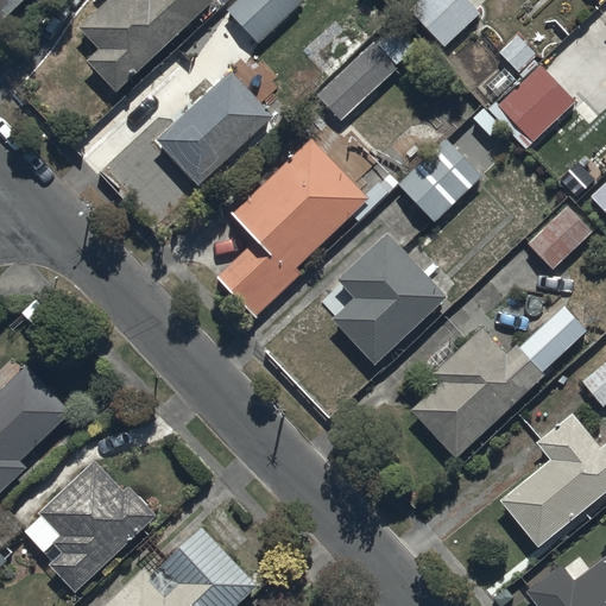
[(0,20),(21,0),(0,0),(0,20)]
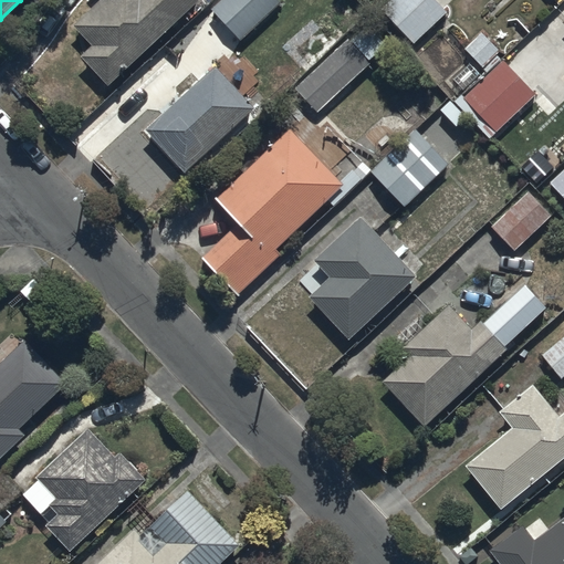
[(79,56),(103,84),(200,0),(100,0),(72,24),(91,45),(79,56)]
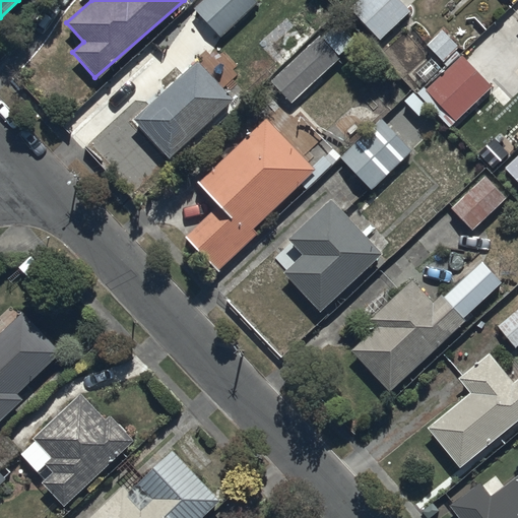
[(252,0),(200,0),(191,9),(220,39),(256,4),(252,0)]
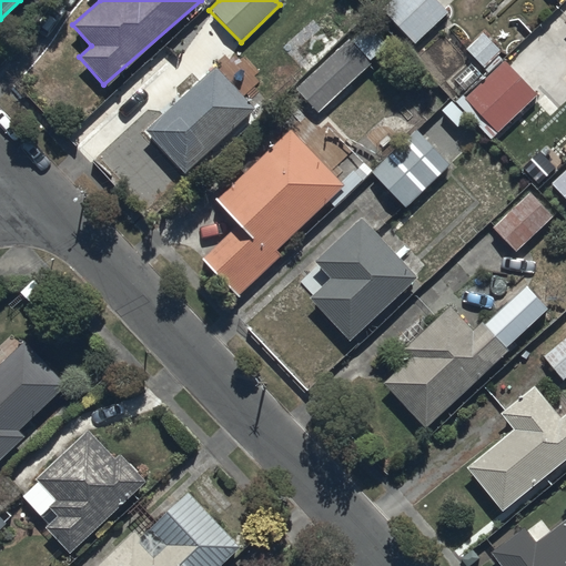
[(434,0),(375,0),(371,4),(413,46),(446,11),(434,0)]
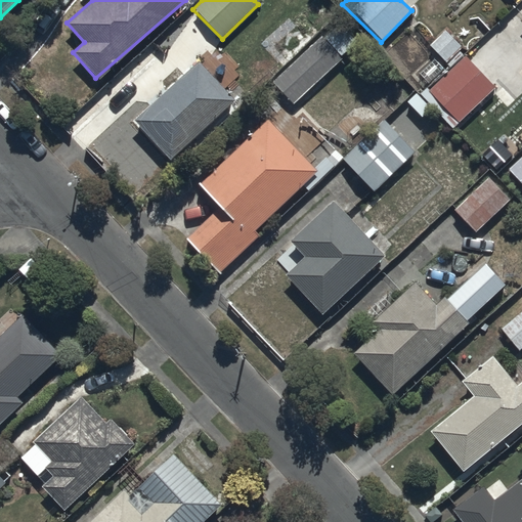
[(306,38),(286,16),(256,43),(276,66),(306,38)]
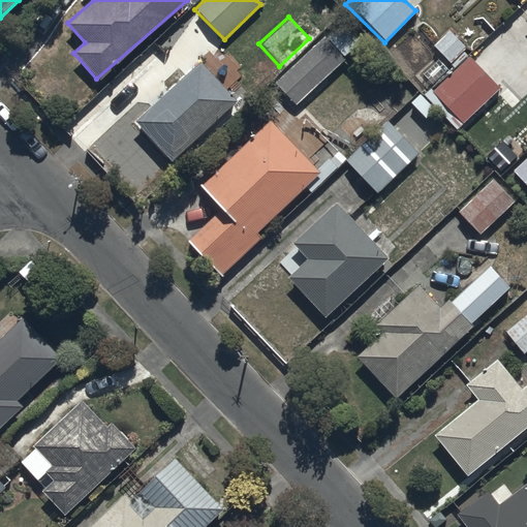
[(322,34),(271,80),(296,106),(346,60),(343,56),(365,36),(349,18),(327,38),(322,34)]
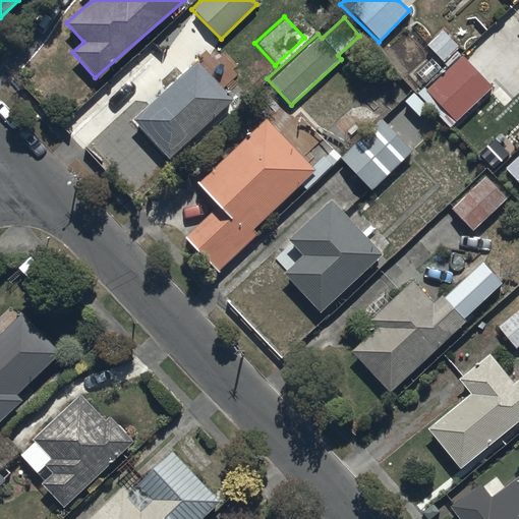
[(492,87),(461,56),(419,97),(450,128),(492,87)]
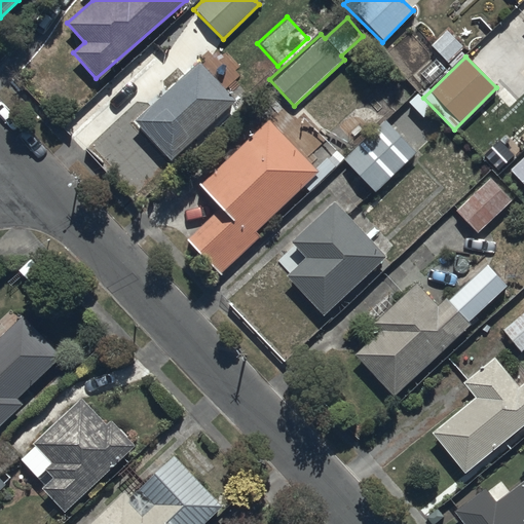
[(197,61),(134,120),(173,161),(235,102),(197,61)]
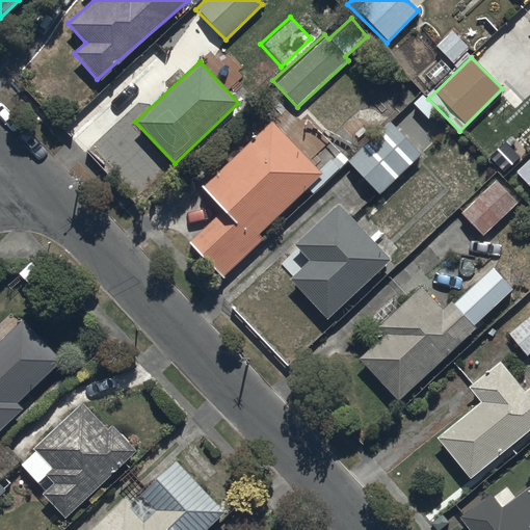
[(393,121),(347,161),(377,194),(423,155),(393,121)]
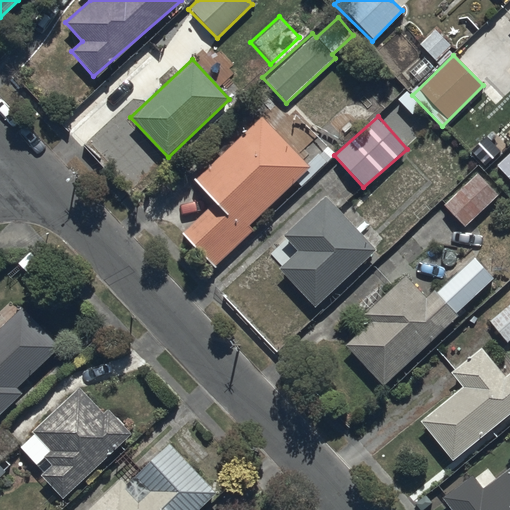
[(213,201),(180,232),(215,270),(255,233),(249,226),(310,169),(262,117),(194,180),(213,201)]
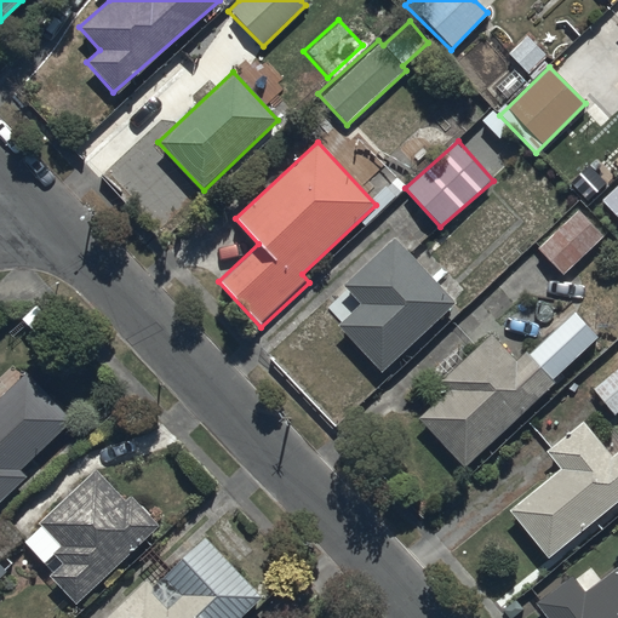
[(617,178),(595,199),(617,223),(617,178)]
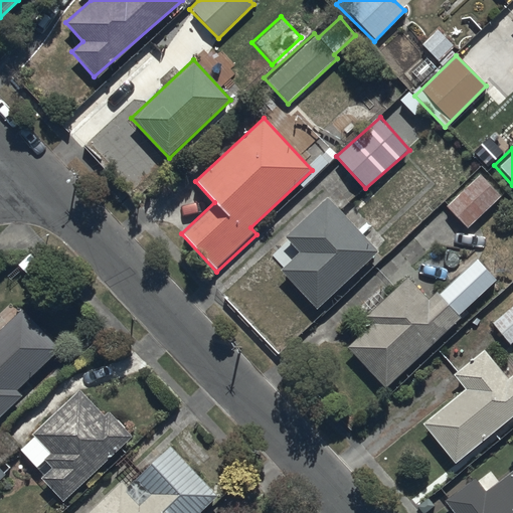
[(478,172),(444,202),(466,227),(500,196),(478,172)]
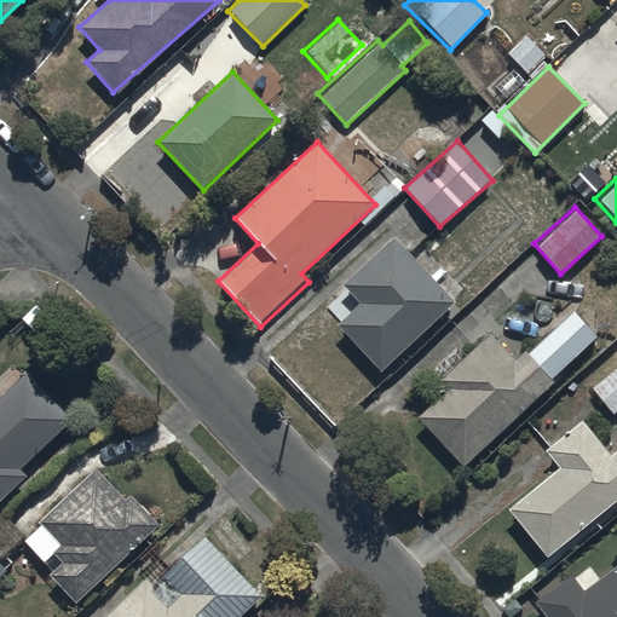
[(393,237),(319,305),(381,372),(455,304),(393,237)]
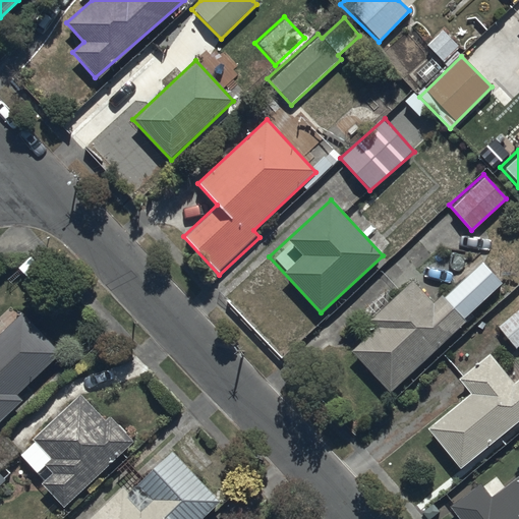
[(376,326),(349,349),(388,392),(466,322),(464,319),(502,284),(482,262),(444,297),(442,295),(435,302),(413,280),(370,320),(376,326)]
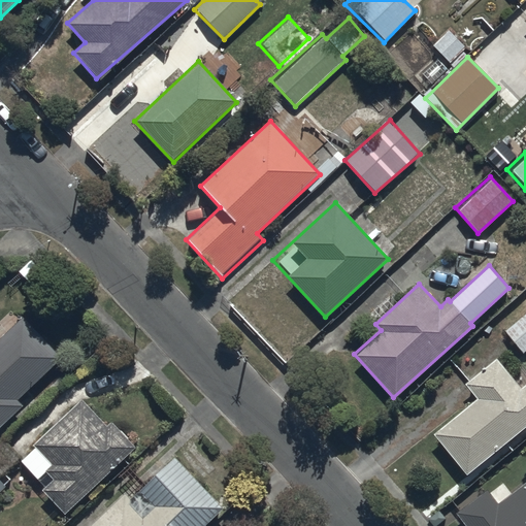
[(525,311),(502,331),(521,354),(525,349),(525,311)]
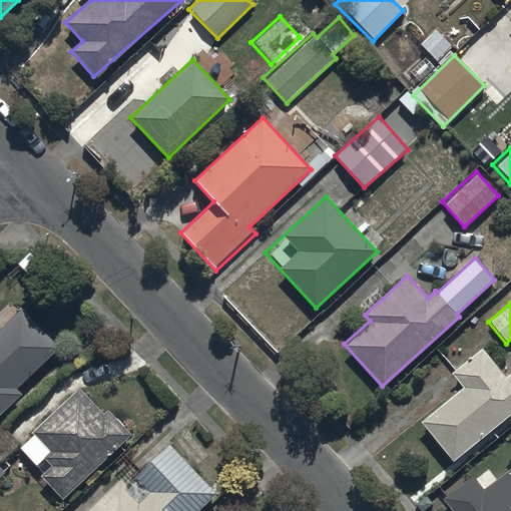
[(0,414),(23,395),(16,387),(59,350),(23,309),(0,328),(0,414)]
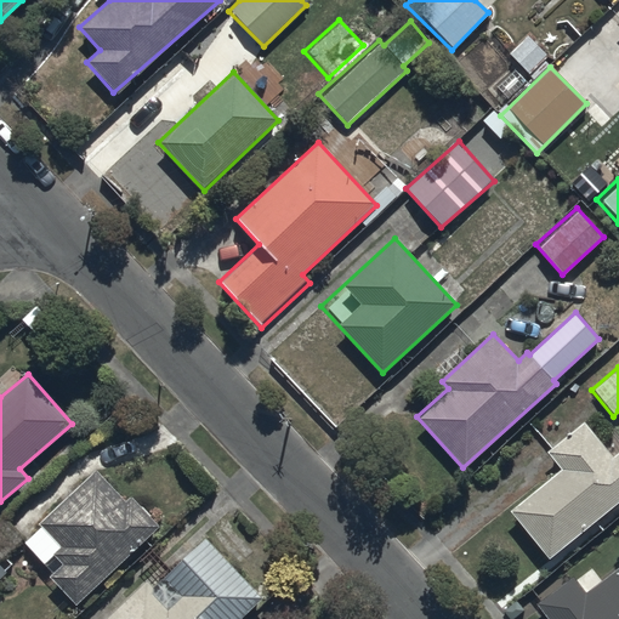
[(507,515),(545,561),(618,499),(618,450),(612,456),(583,421),(547,450),(562,469),(507,515)]
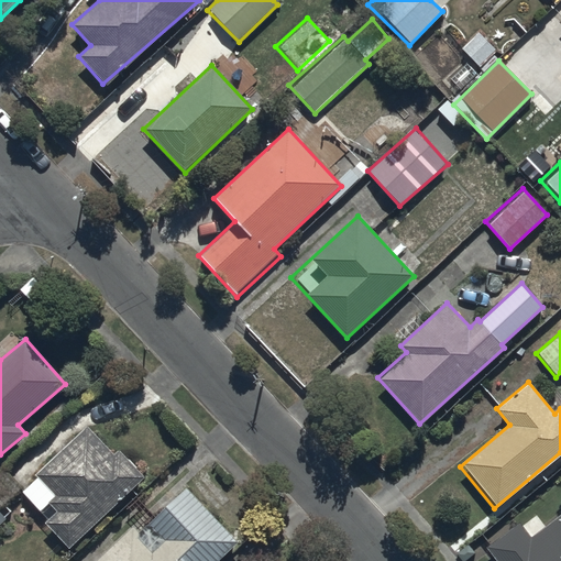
[(87,425),(34,473),(37,476),(22,491),(48,520),(44,524),(68,549),(144,480),(118,451),(114,454),(87,425)]
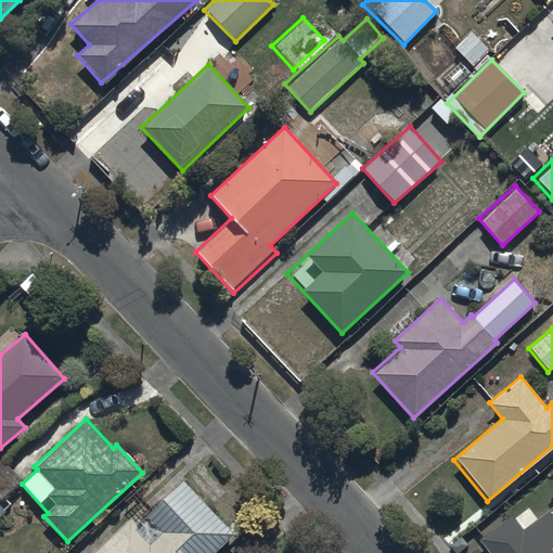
[(138,513),(93,552),(215,552),(234,536),(183,481),(143,518),(138,513)]
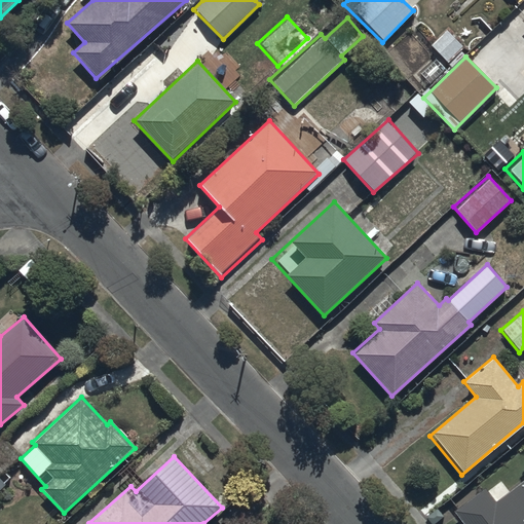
[(484,485),(452,511),(462,523),(523,523),(523,483),(499,503),(484,485)]
